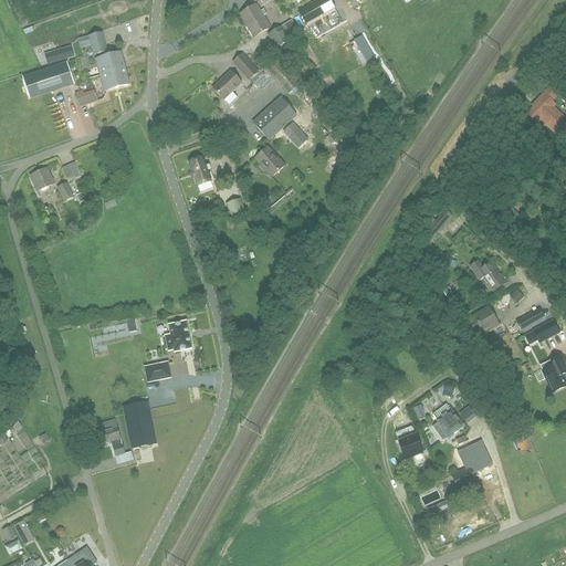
[(336,9),(331,0),(317,0),(299,11),(304,21),(296,25),(299,30),(336,9)]
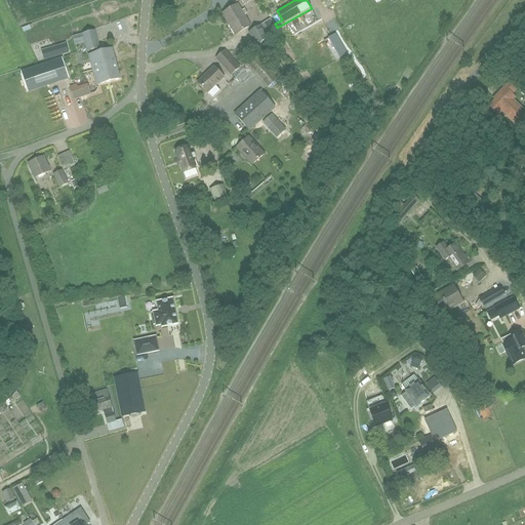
[(237,4),(223,13),(236,34),(250,26),(237,4)]
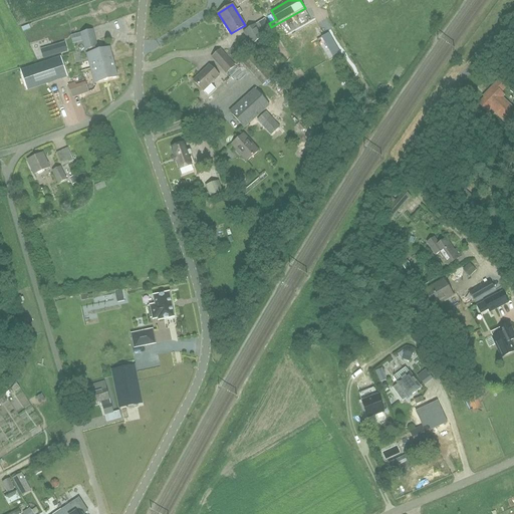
[(265,18),(243,31),(251,45),(260,39),(259,38),(264,36),(263,35),(271,27),(265,18)]
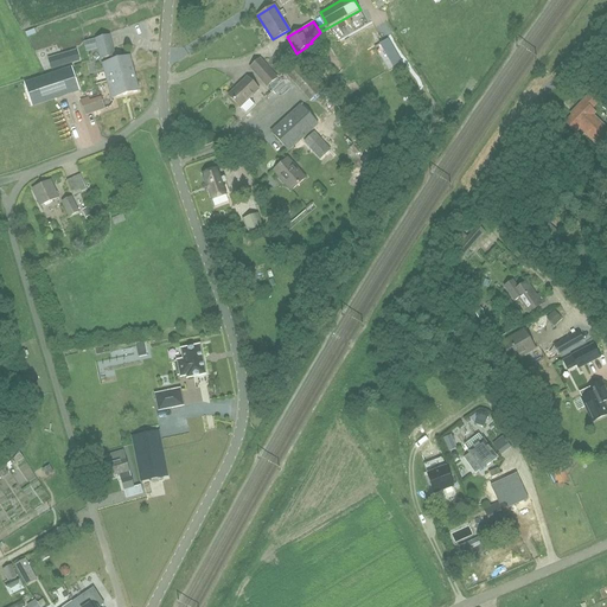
[(109,36),(96,39),(83,43),(87,52),(98,49),(102,59),(114,56),(109,36)]
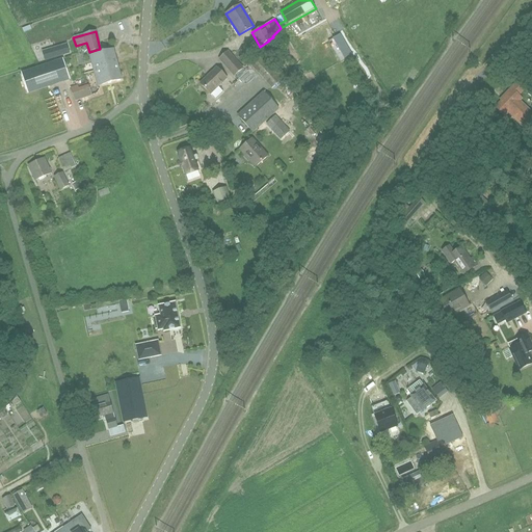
[(331,38),(343,58),(344,58),(351,54),(340,34),(331,38)]
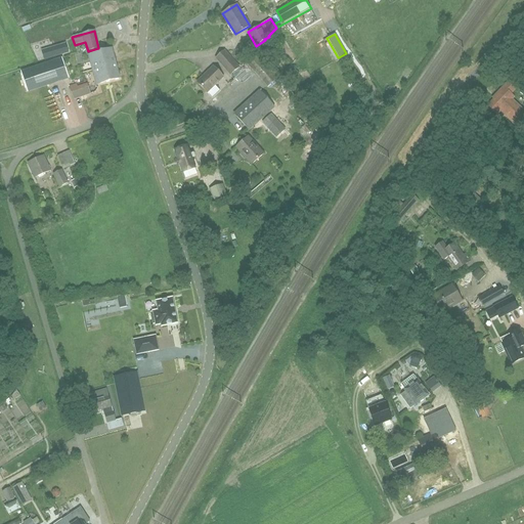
[(69,52),(66,43),(41,50),(44,59),(56,56),(69,52)]
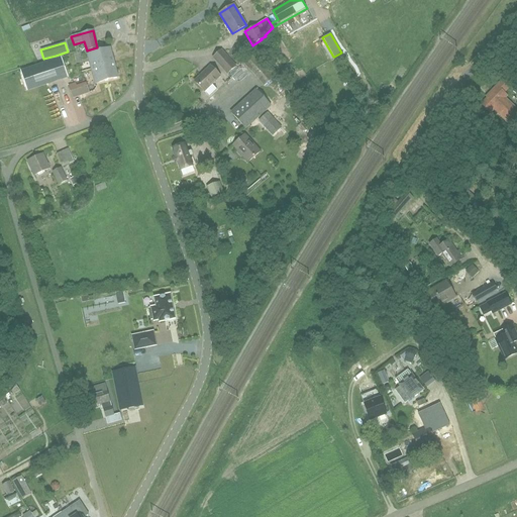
[(91,69),(114,63),(110,48),(91,54),(92,60),(89,60),(91,69)]
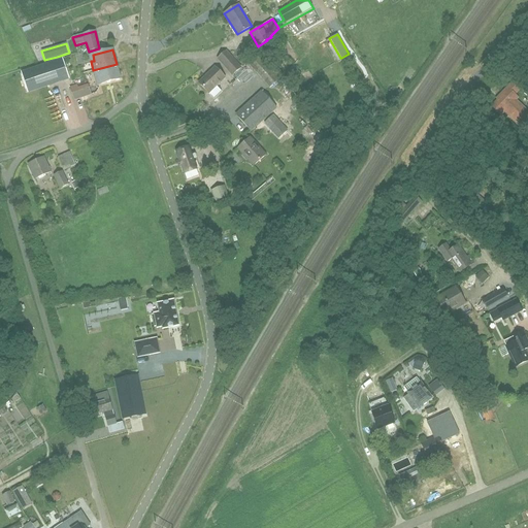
[(217,59),(232,76),(242,68),(226,50),(217,59)]
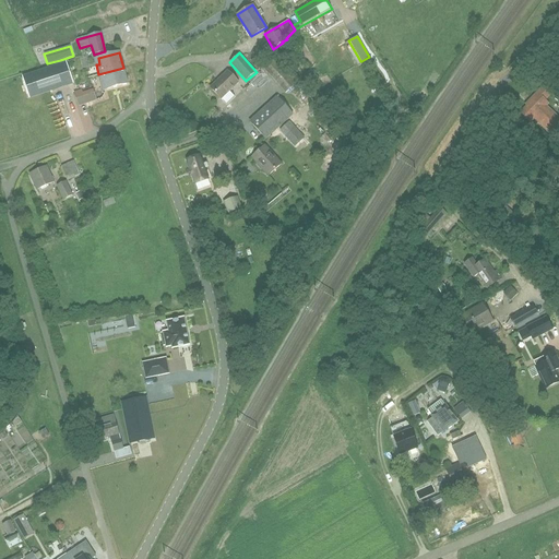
[(262,68),(285,93),(298,82),(275,57),(262,68)]
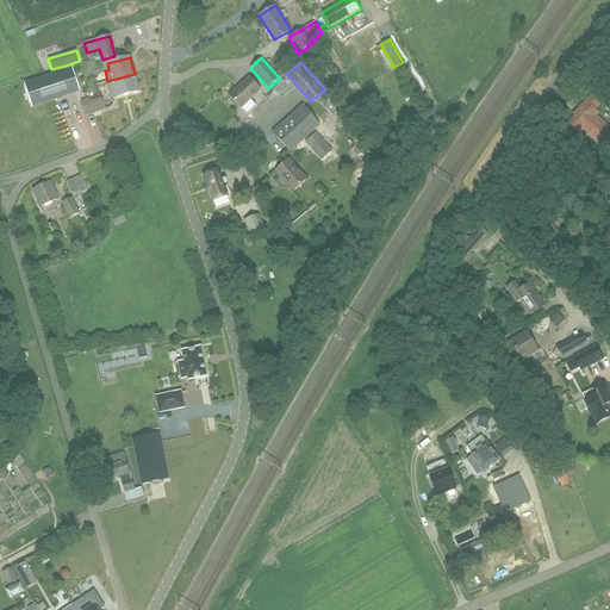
[(50,79),(25,86),(31,104),(55,98),(56,100),(80,93),(73,69),(49,76),(50,79)]
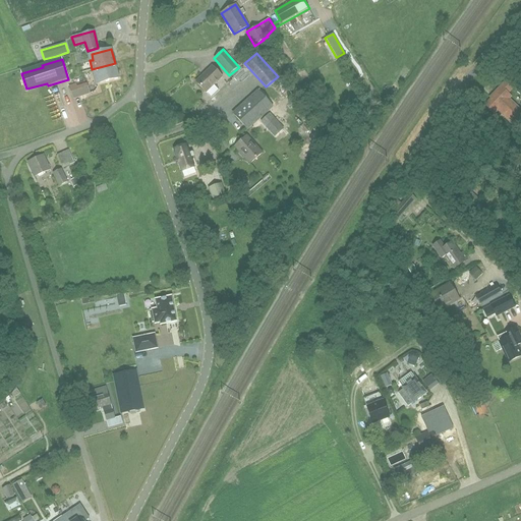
[(118,78),(115,63),(92,69),(95,78),(98,77),(99,83),(118,78)]
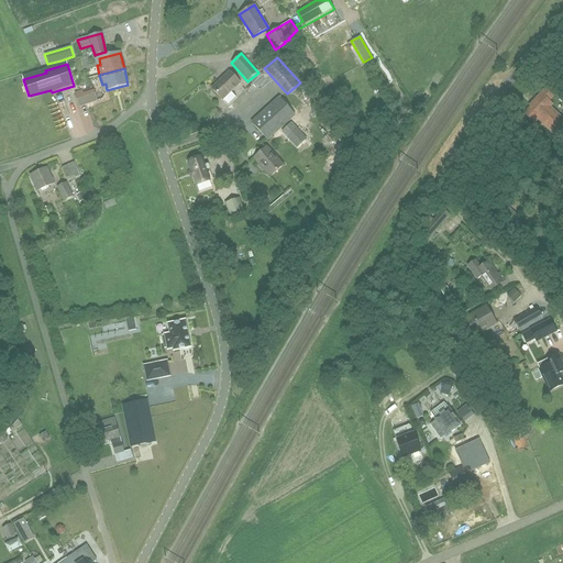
[(229,72),(212,88),(222,99),(223,99),(229,105),(236,97),(231,91),(240,83),(229,72)]
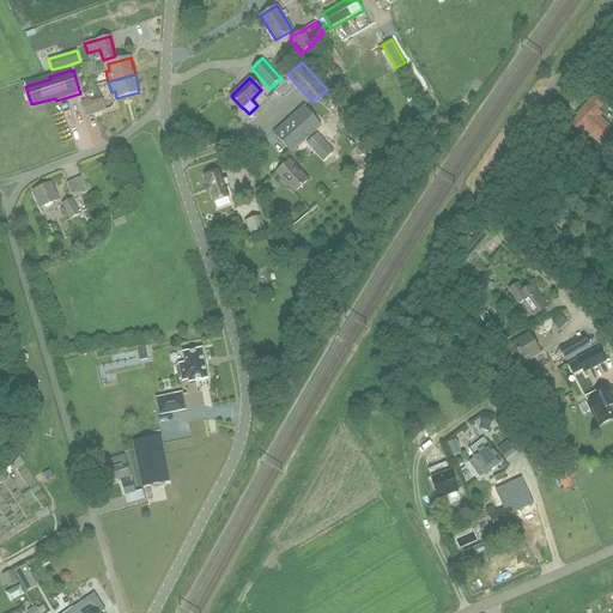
[(581,113),(570,123),(582,134),(586,129),(605,149),(612,139),(612,128),(599,116),(601,114),(598,110),(605,103),(595,95),(580,111),(581,113)]
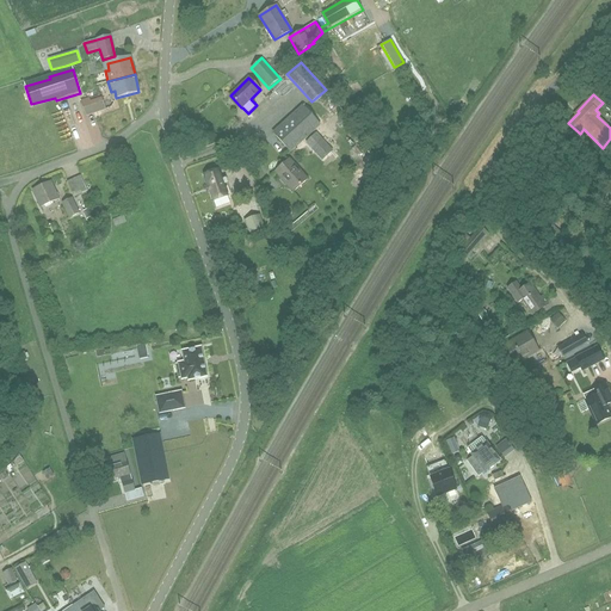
[(106,110),(102,97),(91,100),(90,98),(81,100),(86,116),(106,110)]
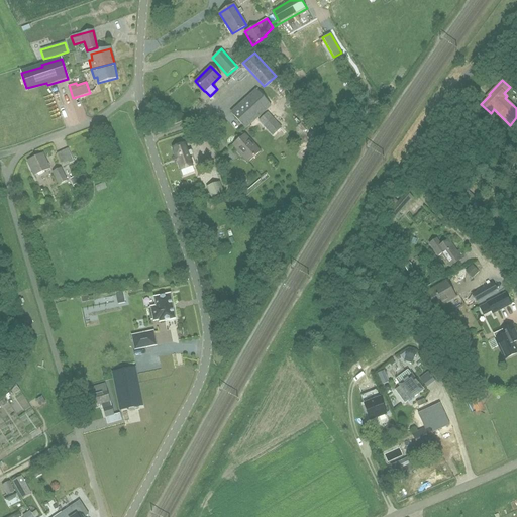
[(230,112),(245,129),(272,106),(256,89),(230,112)]
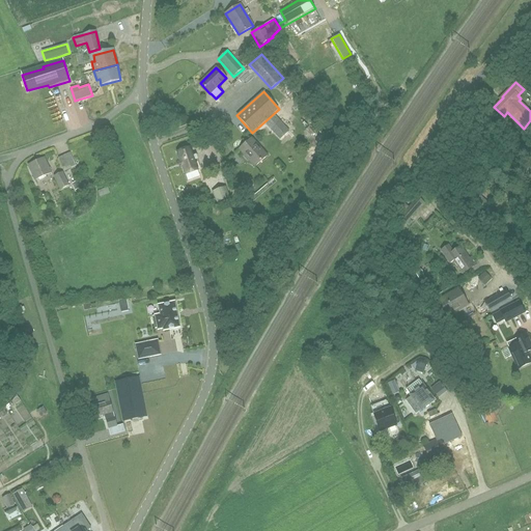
[(302,115),(308,110),(305,106),(299,111),(302,115)]
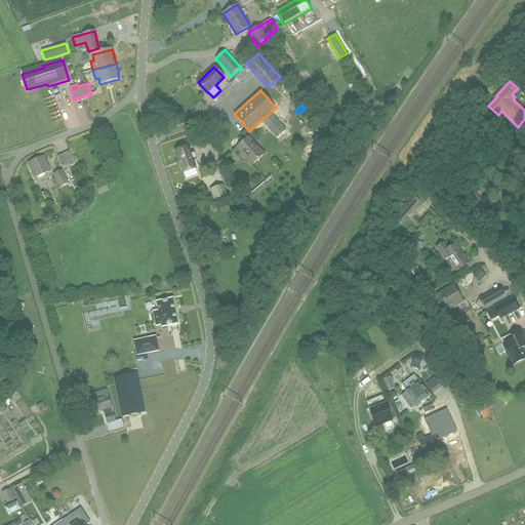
[(270,129),(279,122),(272,114),(263,122),(270,129)]
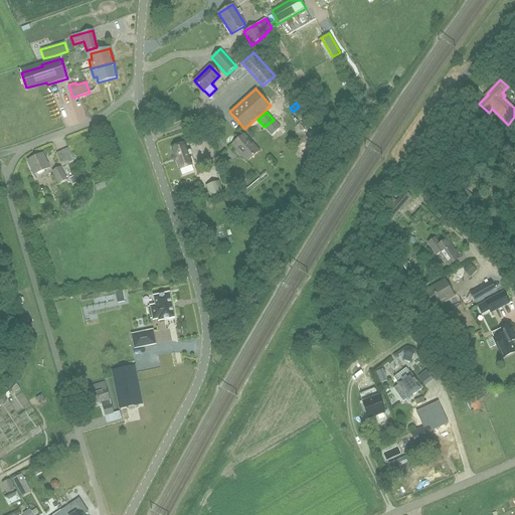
[(260,151),(244,134),(232,145),(246,162),(260,151)]
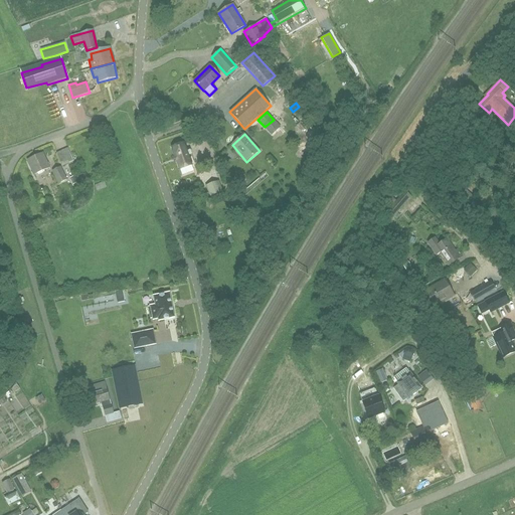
[(172,147),(180,169),(192,165),(184,143),(172,147)]
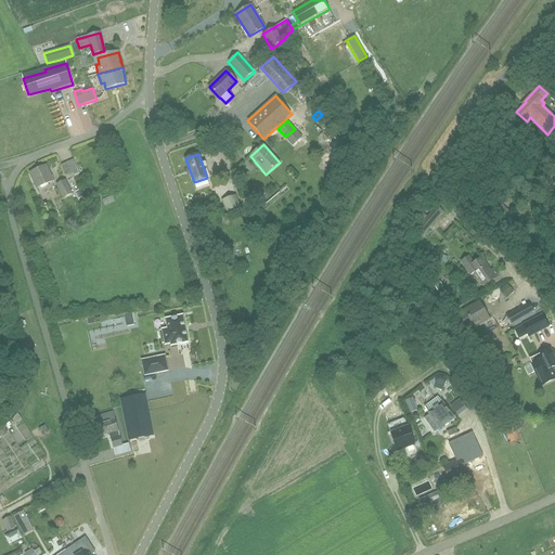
[(79,173),(74,159),(61,165),(67,179),(79,173)]
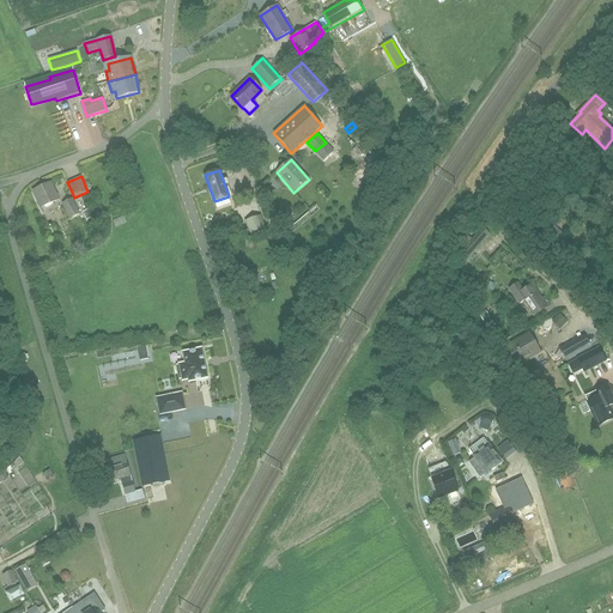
[(52,182),(32,190),(41,207),(59,199),(52,182)]
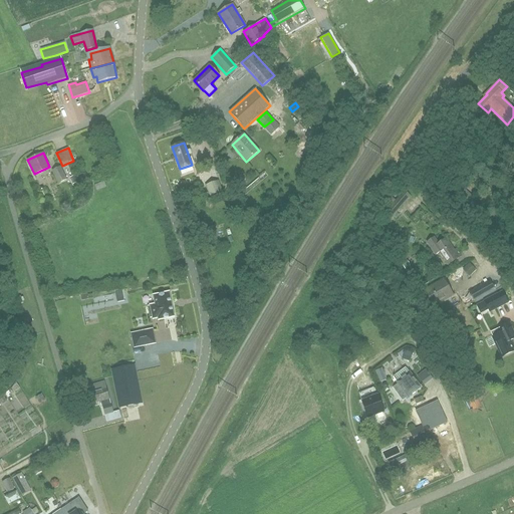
[(67,179),(61,166),(52,170),(58,183),(67,179)]
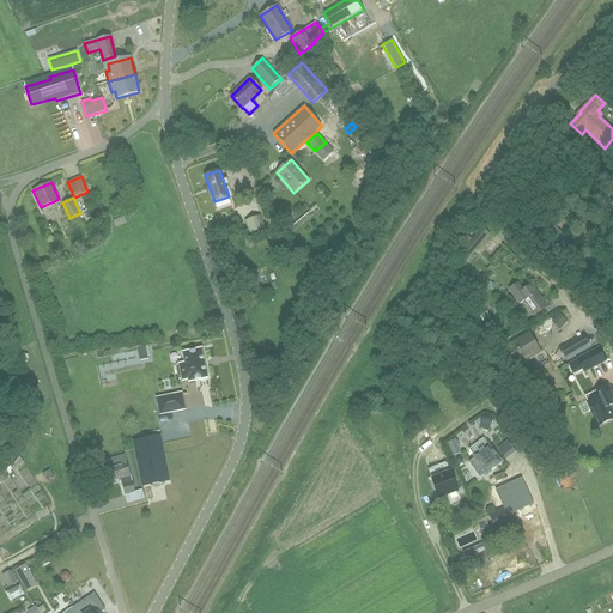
[(125,216),(113,220),(116,228),(127,223),(126,219),(128,218),(127,216),(125,216)]
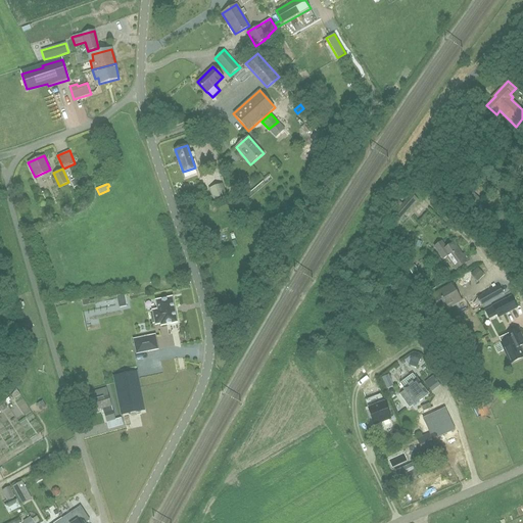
[(227,195),(223,184),(208,188),(212,200),(227,195)]
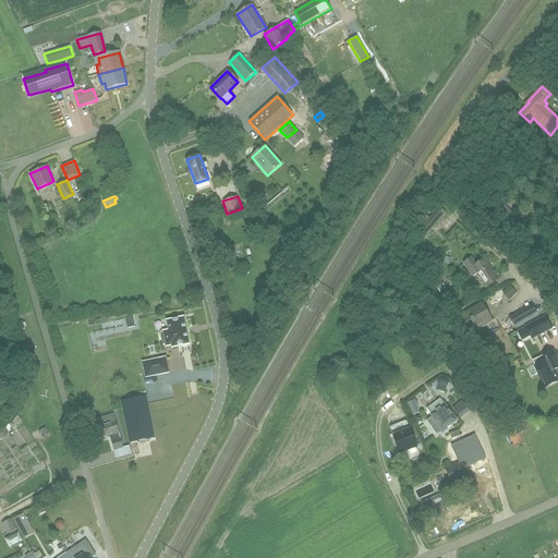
[(410,241),(416,247),(437,223),(431,217),(410,241)]
